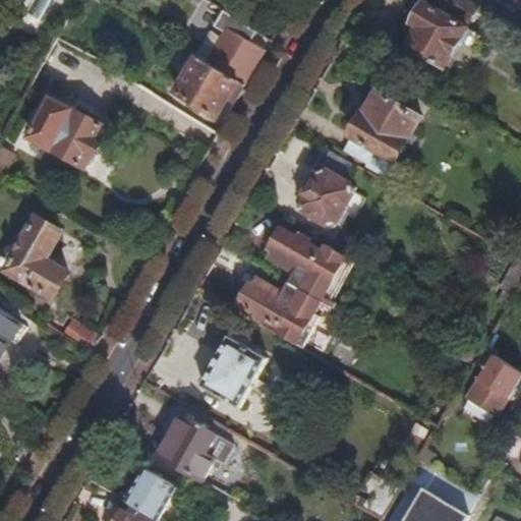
[(31,0),(24,13),(43,22),(53,0),(31,0)]
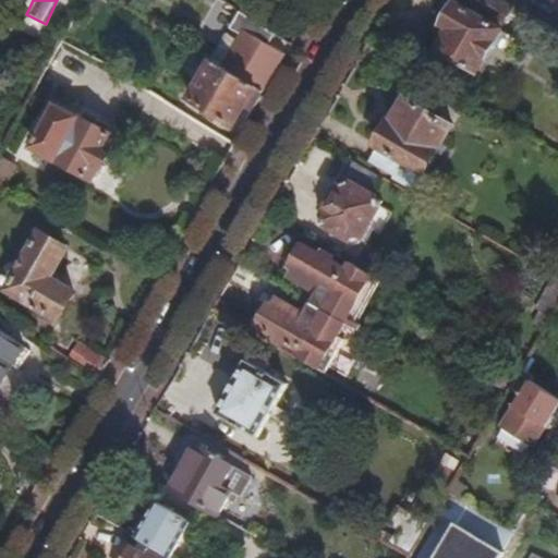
[(502,27),(513,8),(498,0),(466,0),(463,5),(502,27)]
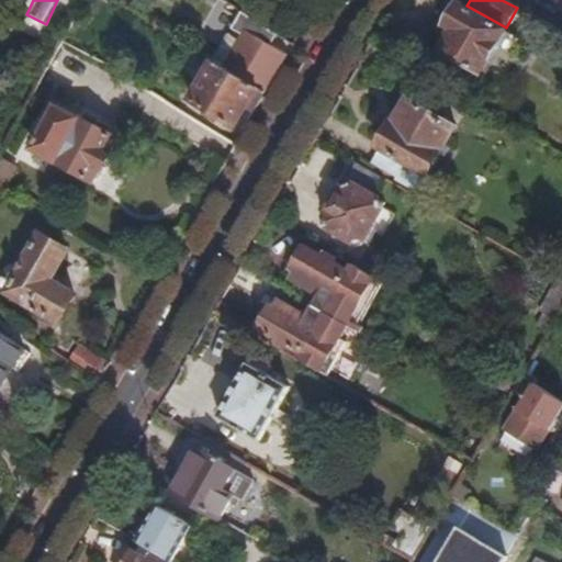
[(494,81),(519,38),(459,4),(457,8),(449,3),(433,33),(445,40),(439,52),(490,79),(494,81)]
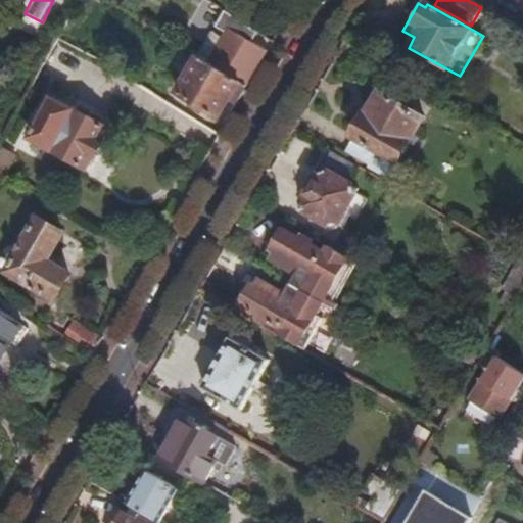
[(207,59),(205,63),(245,87),(266,51),(254,44),(250,42),(256,32),(222,11),(212,28),(223,33),(221,37),(207,59)]
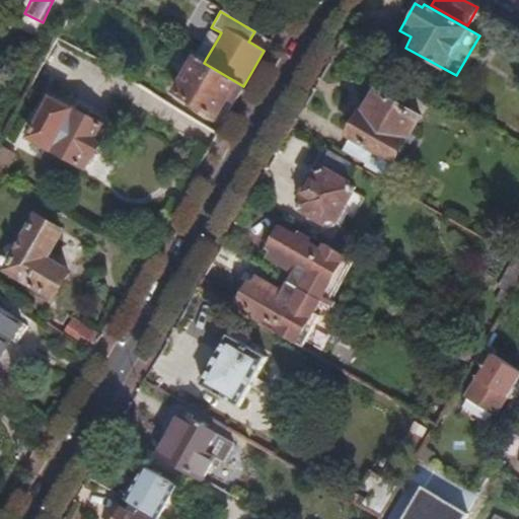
[(252,44),(258,33),(254,31),(248,42),(252,44)]
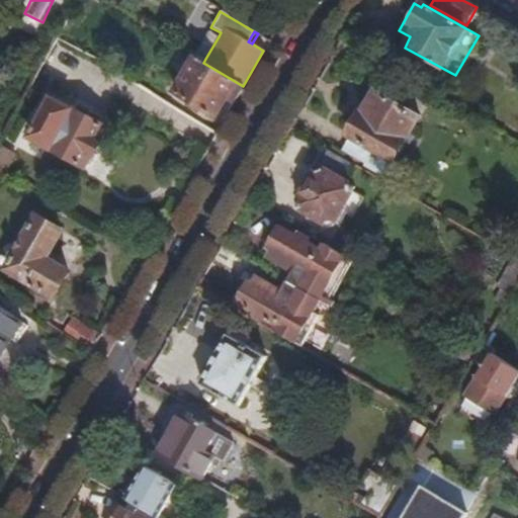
[(205,59),(219,36),(211,32),(198,55),(205,59)]
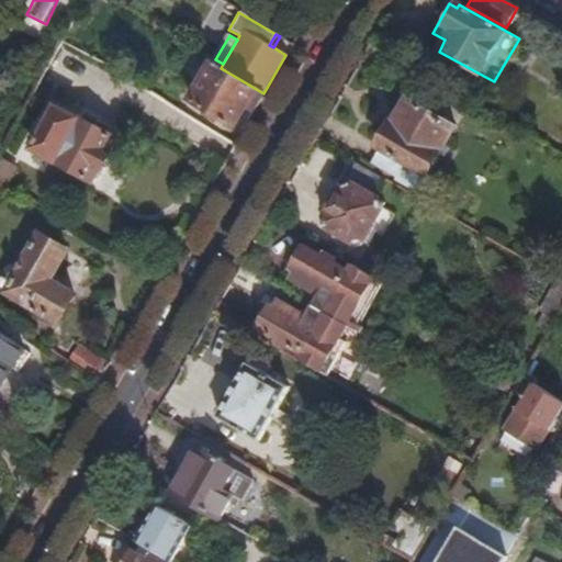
[(239,136),(263,93),(221,68),(211,63),(188,101),(233,127),(231,131),(239,136)]
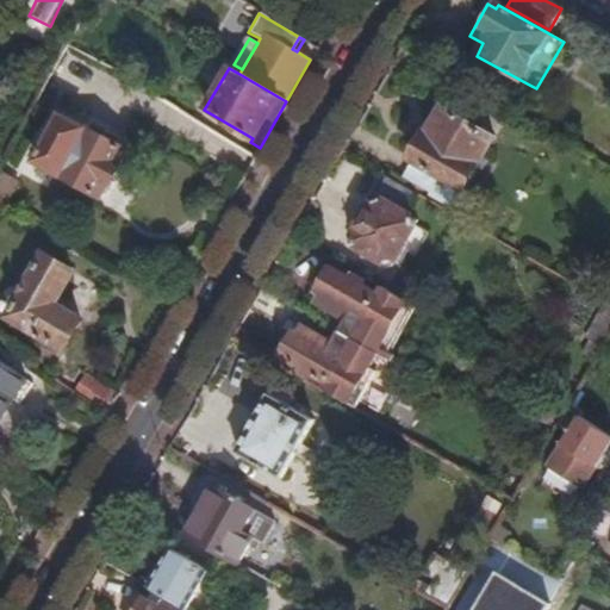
[(450,211),(493,141),(441,110),(425,137),(423,135),(408,161),(410,162),(402,176),(429,193),(428,197),(450,211)]
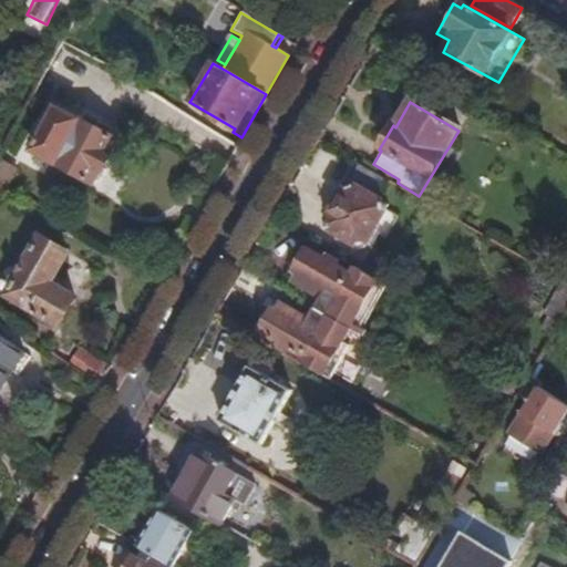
[(89,186),(113,142),(53,109),(44,125),(38,121),(22,148),(89,186)]
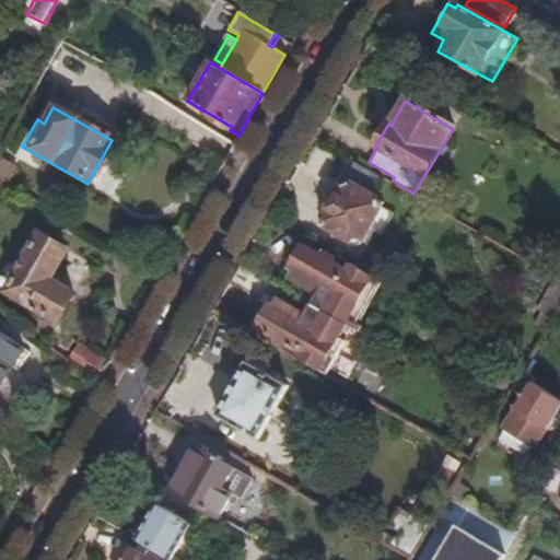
[(0,184),(2,185),(12,167),(0,160),(0,184)]
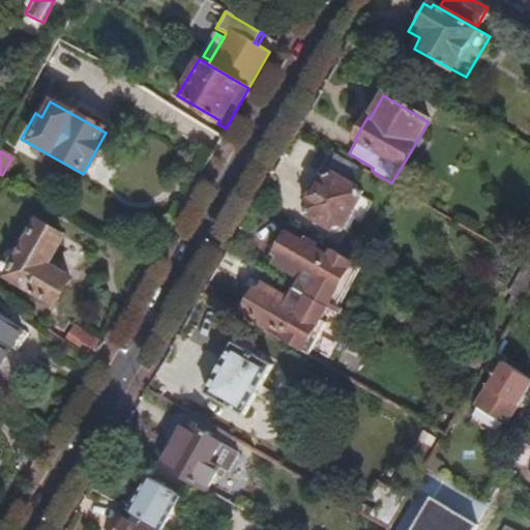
[(340,235),(363,194),(350,185),(359,169),(336,155),(302,213),(340,235)]
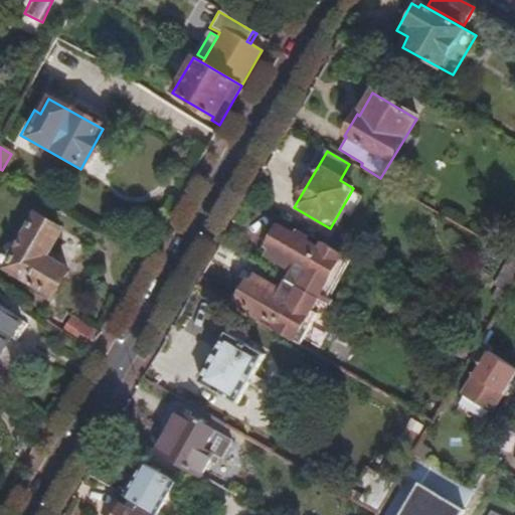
[(65,273),(41,259),(57,230),(34,217),(5,270),(52,297),(65,273)]
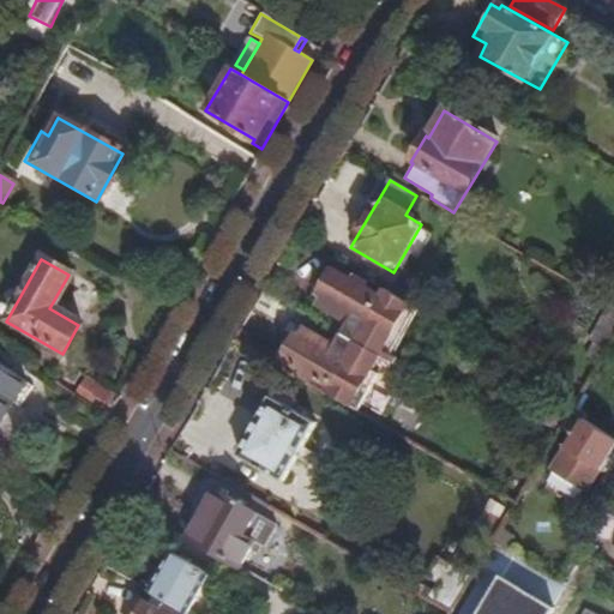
[(378,357),(408,306),(391,295),(384,292),(379,300),(336,275),(335,277),(326,280),(321,289),(324,296),(318,306),(349,323),(342,337),(378,357)]
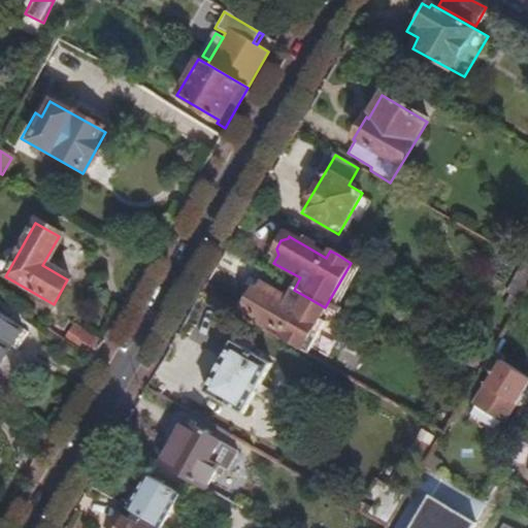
[(527,291),(527,266),(522,263),(505,293),(521,302),(527,291)]
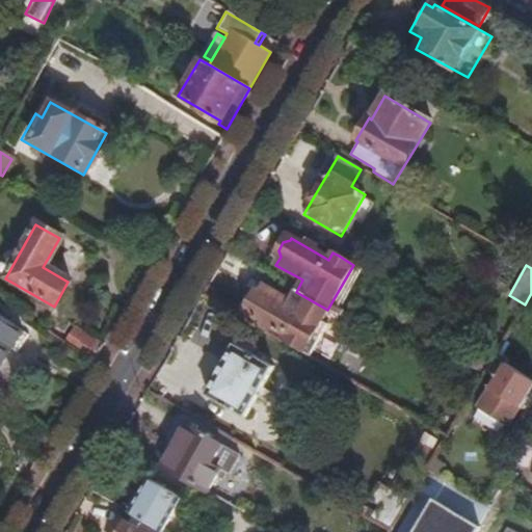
[(328,325),(321,321),(289,303),(262,288),(258,296),(251,298),(247,307),(248,311),(246,315),(286,337),(283,344),(310,360),(328,325)]
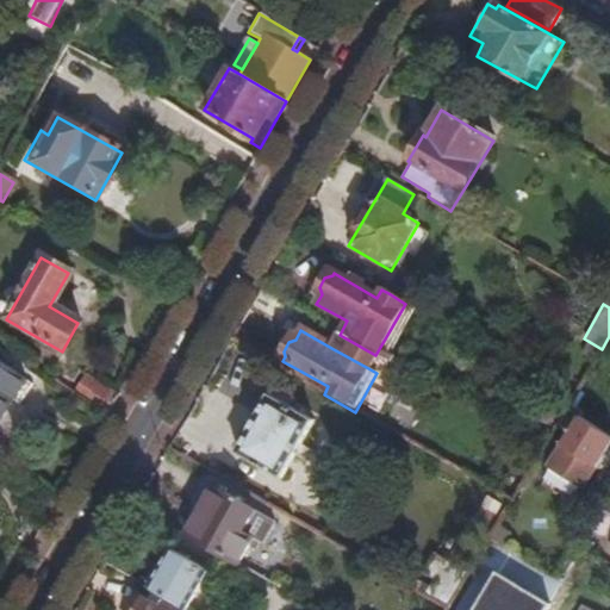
[(375,355),(340,335),(331,348),(368,368),(375,355)]
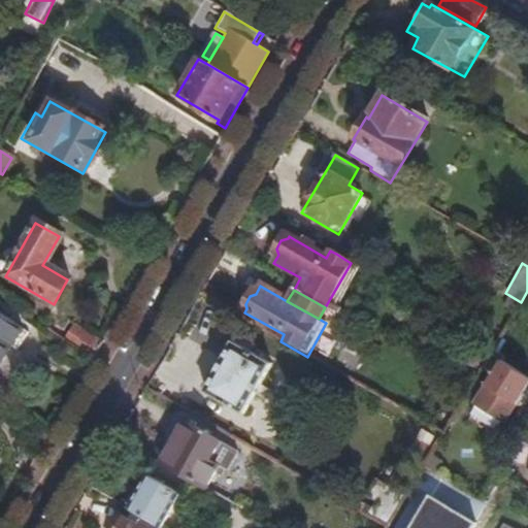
[(13,352),(26,333),(0,315),(0,357),(7,348),(13,352)]
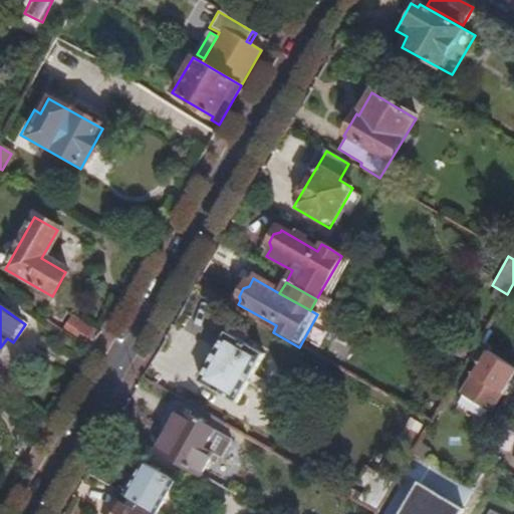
[(87,350),(97,333),(67,315),(59,331),(87,350)]
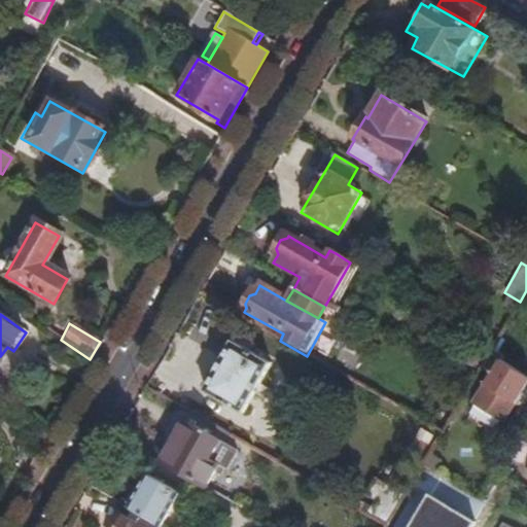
[(482,367),(491,352),(494,347),(485,341),(469,366),(479,372),(482,367)]
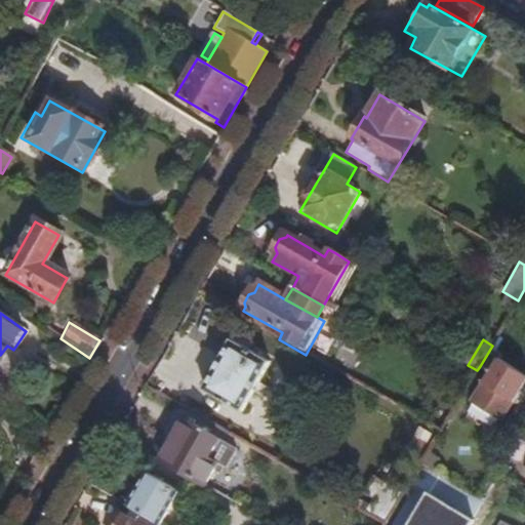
[(241,413),(269,364),(230,342),(203,392),(241,413)]
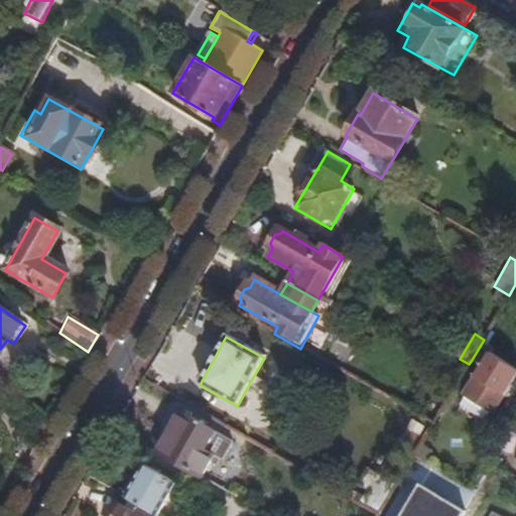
[(515,382),(515,380),(515,374),(490,358),(493,352),(481,345),(472,360),(484,367),(463,399),(493,417),(505,399),(515,382)]
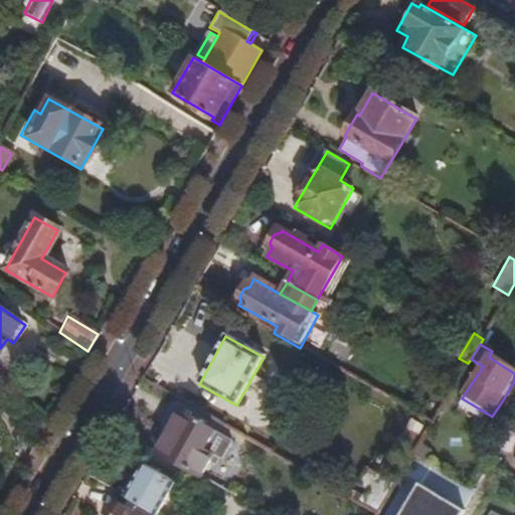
[(514,397),(514,396),(514,381),(504,398),(506,399),(509,399),(511,399),(514,397)]
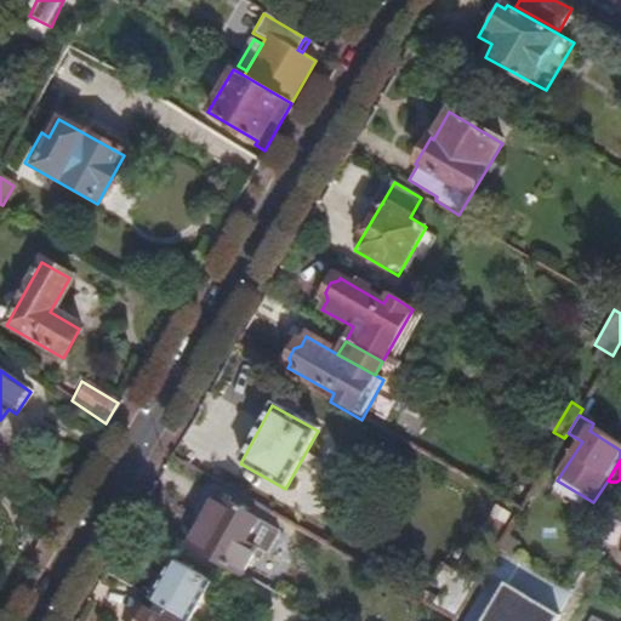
[(249,548),(261,524),(212,494),(184,543),(226,568),(240,543),(249,548)]
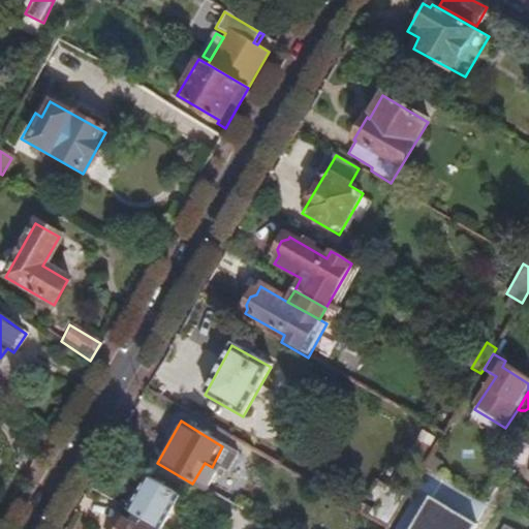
[(475,524),(485,507),(483,504),(423,471),(414,485),(437,497),(433,504),(416,495),(395,528),(476,528),(478,526),(475,524)]
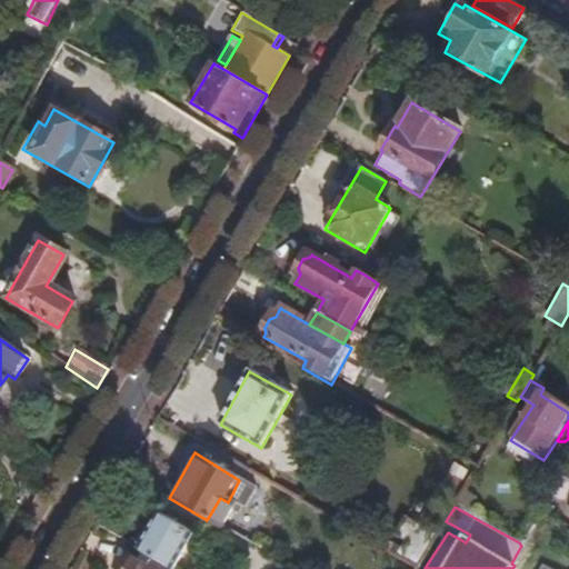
[(186,565),(200,539),(159,516),(143,541),(186,565)]
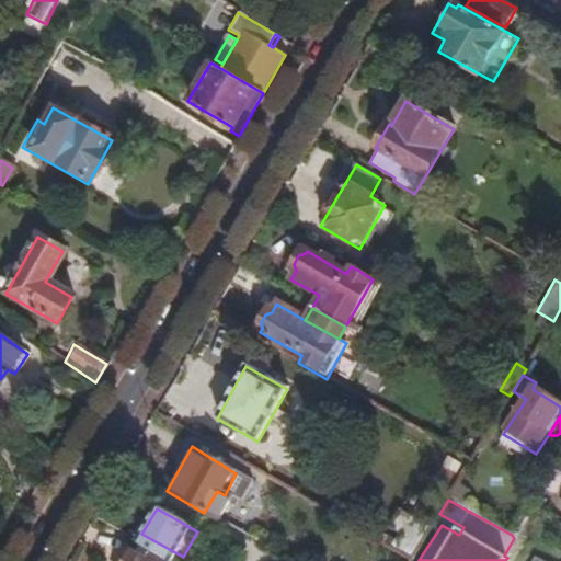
[(407,560),(411,560),(431,529),(400,512),(389,531),(398,537),(395,544),(370,530),(367,537),(407,560)]
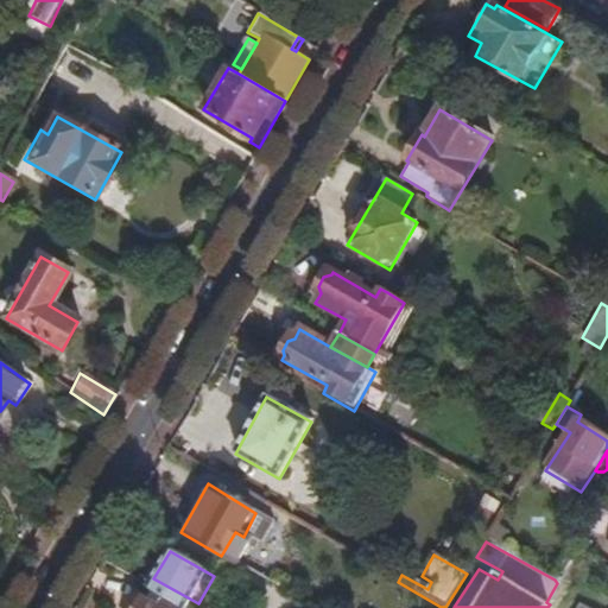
[(502,571),(476,557),(473,564),(479,569),(498,580),(502,571)]
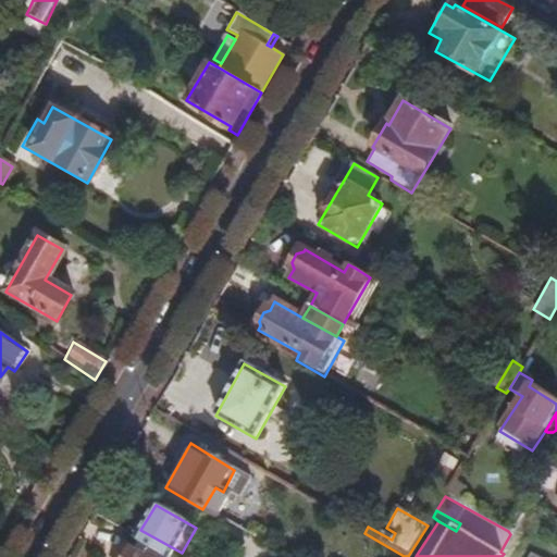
[(178,556),(182,553),(140,530),(135,540),(138,541),(164,556),(178,556)]
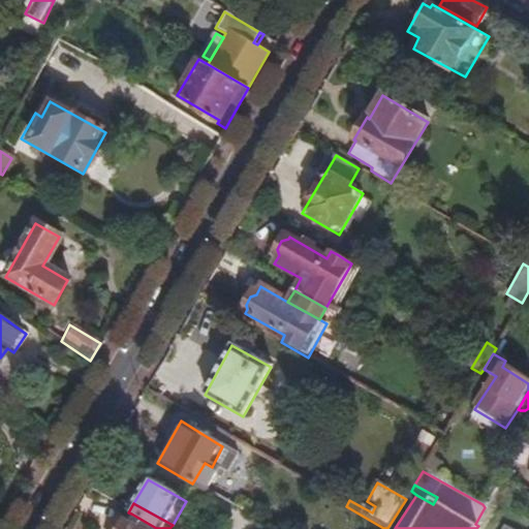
[(156,528),(131,514),(126,523),(135,528),(156,528)]
